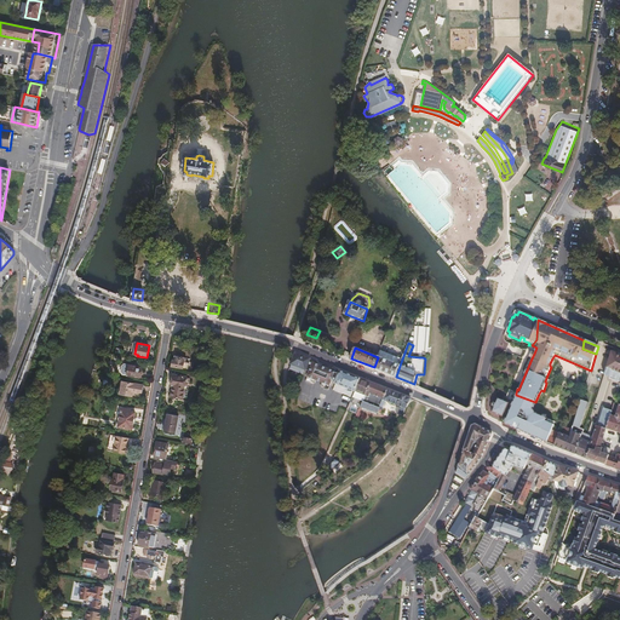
[(305,375),(311,359),(294,354),(290,371),(305,375)]
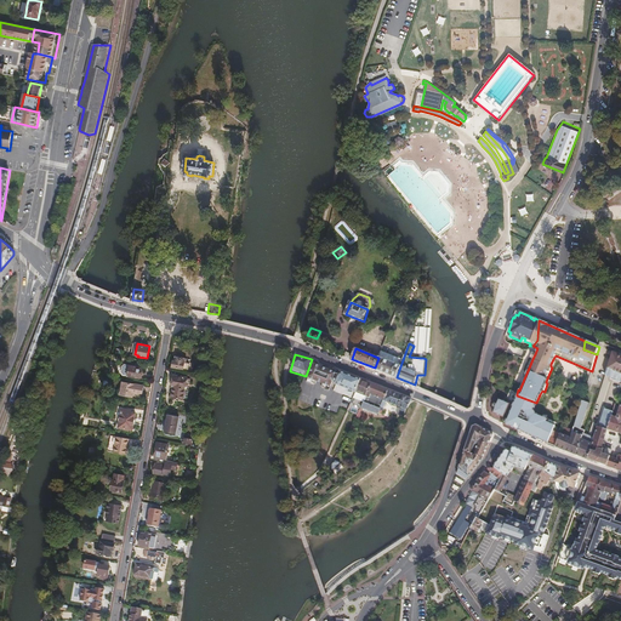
[(172,368),(188,370),(189,369),(193,370),(194,363),(191,362),(191,358),(178,357),(177,360),(175,360),(174,360),(172,368)]
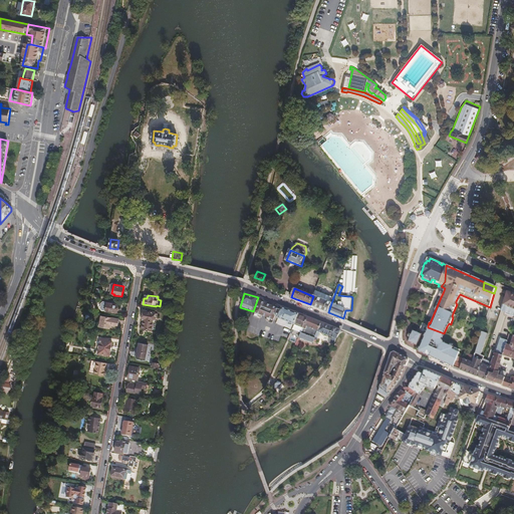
[(313,296),(310,304),(328,312),(331,303),(313,296)]
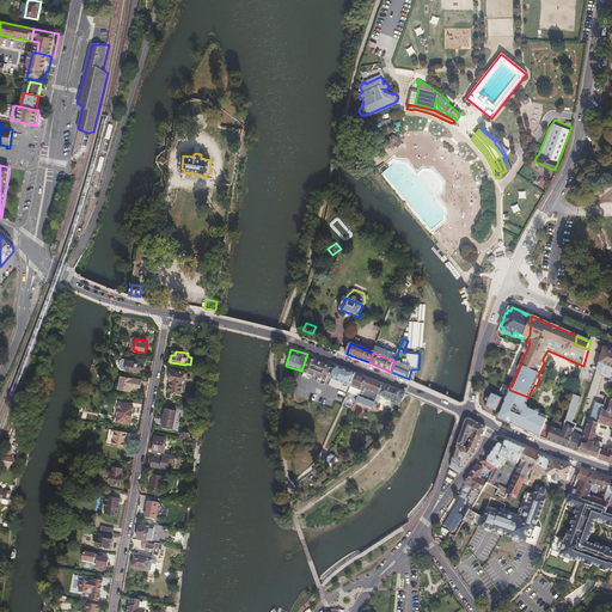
[(140,367),(140,362),(129,361),(127,371),(141,373),(141,368),(140,367)]
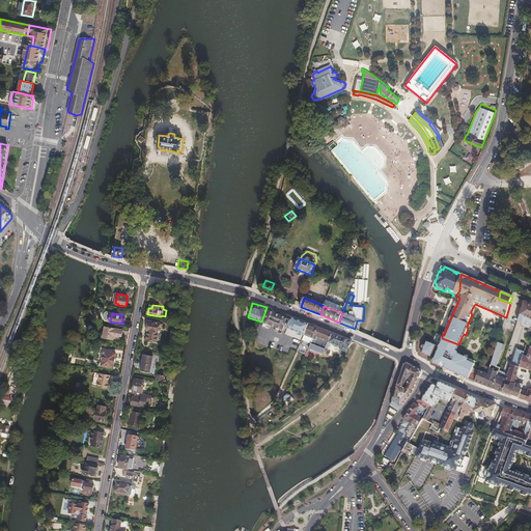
[(281,315),(277,313),(272,326),(277,328),(281,315)]
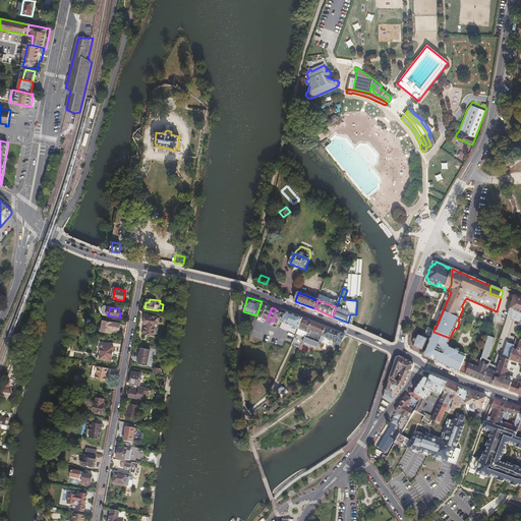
[(272,322),(279,325),(280,321),(283,322),(285,316),(287,311),(282,309),(281,310),(280,310),(276,309),(272,322)]
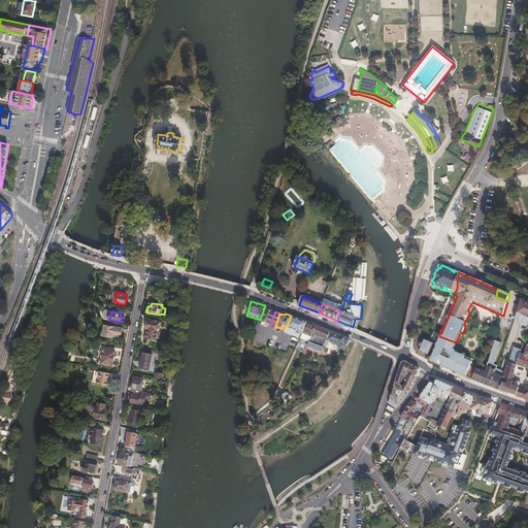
[(308,323),(291,316),(289,321),(287,326),(303,333),(308,323)]
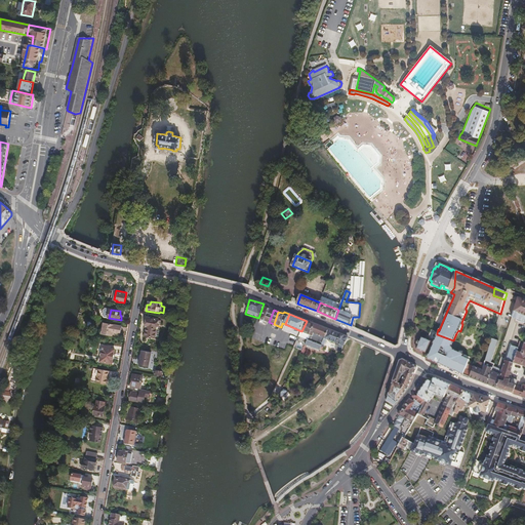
[(159,319),(148,317),(146,327),(147,327),(146,335),(155,337),(159,319)]
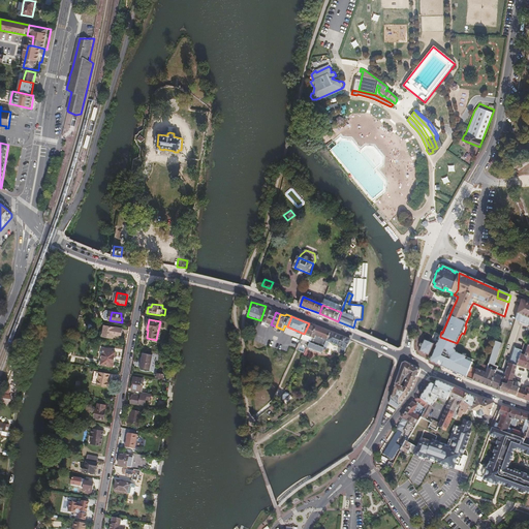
[(312,337),(317,327),(309,323),(304,334),(312,337)]
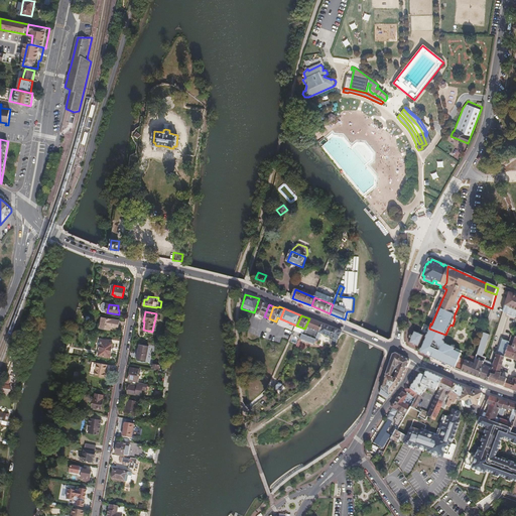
[(111,327),(119,328),(120,320),(102,317),(101,328),(111,330),(111,327)]
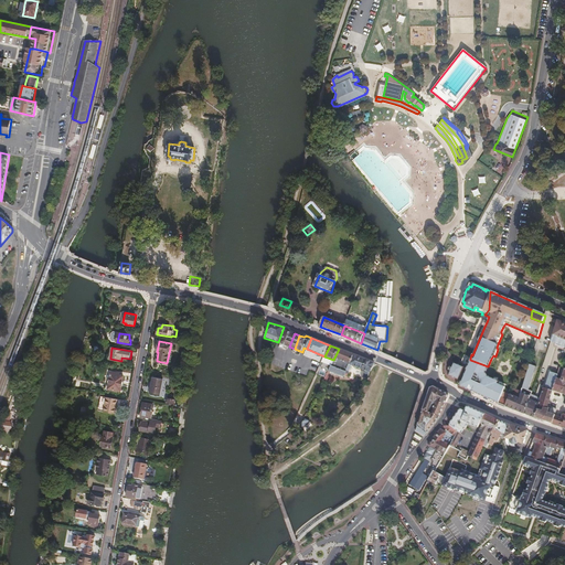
[(347,372),(353,354),(339,349),(333,360),(337,361),(338,359),(345,362),(343,370),(347,372)]
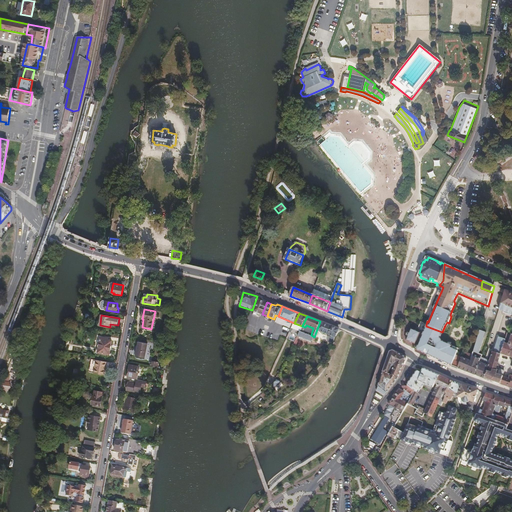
[(335,337),(340,329),(320,321),(314,337),(317,338),(320,331),(332,336),(330,341),(334,342),(335,337)]
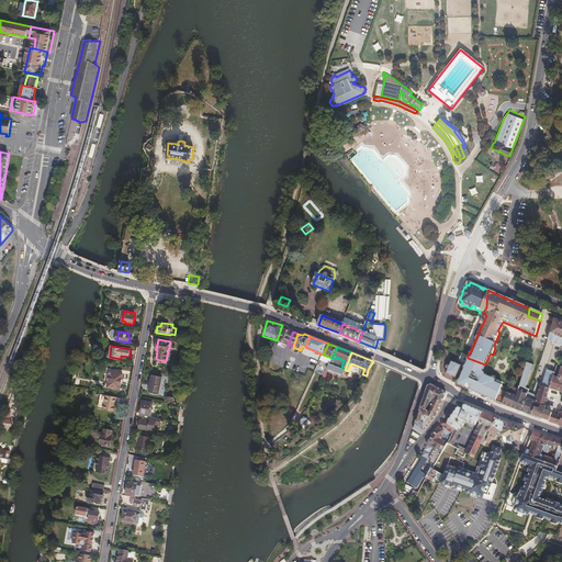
[(496,401),(501,389),(503,384),(496,381),(496,379),(484,374),(482,371),(485,364),(468,358),(463,369),(460,368),(460,367),(459,366),(453,379),(456,380),(453,384),(496,401)]
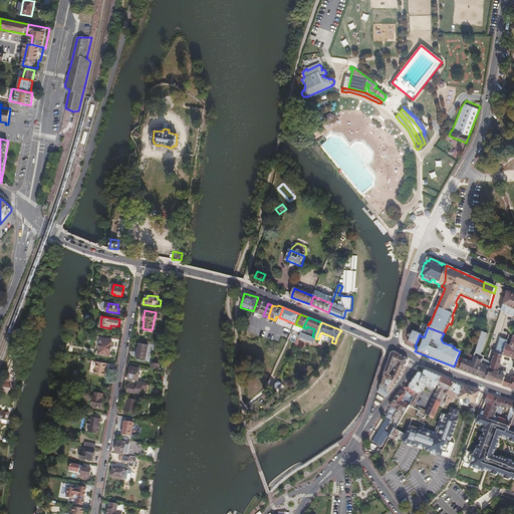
[(413,345),(418,333),(412,331),(411,334),(409,333),(407,339),(408,340),(407,343),(413,345)]
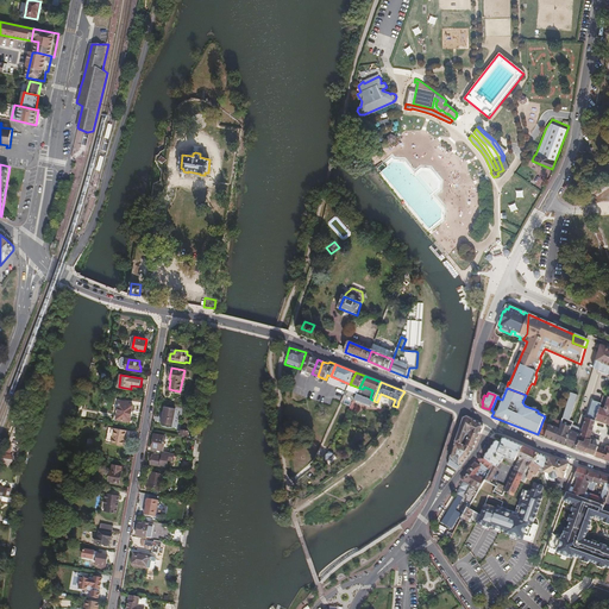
[(563,422),(569,424),(578,395),(572,393),(565,410),(566,410),(563,422)]
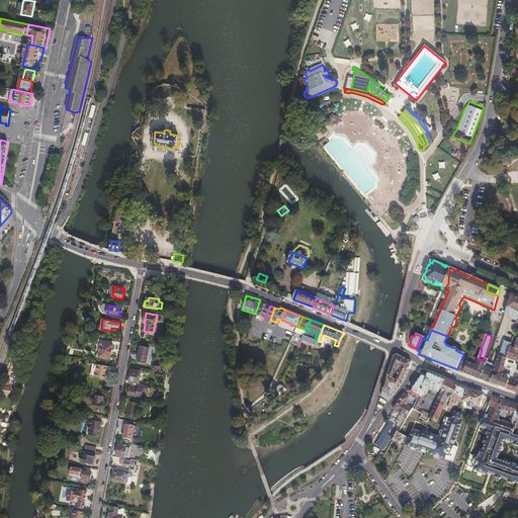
[(290,343),(296,345),(300,337),(294,335),(290,343)]
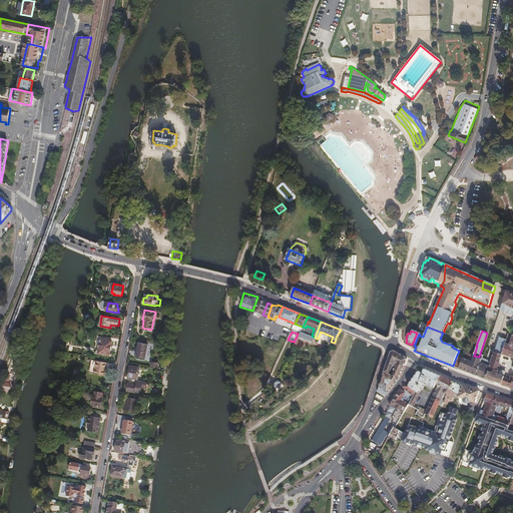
[(313,342),(315,338),(312,336),(305,334),(301,332),(299,337),(303,338),(313,342)]
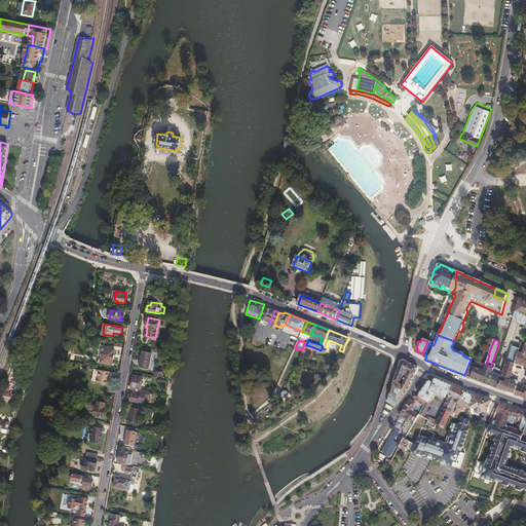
[(491,366),(494,368),(499,354),(501,350),(504,343),(499,341),(491,366)]
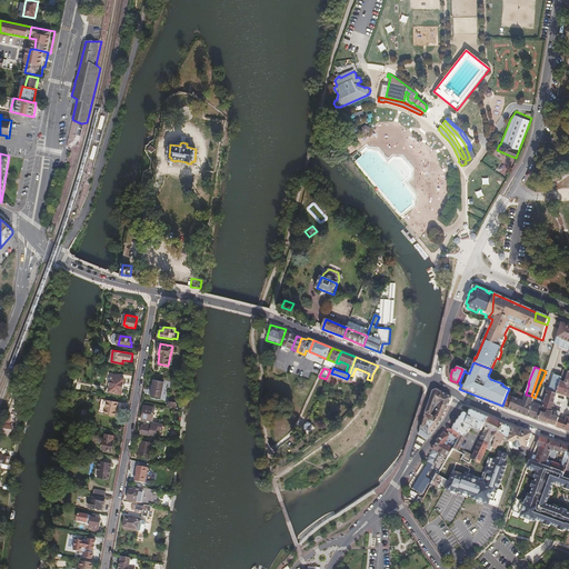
[(568,372),(566,382),(561,380),(557,393),(568,397),(568,372)]
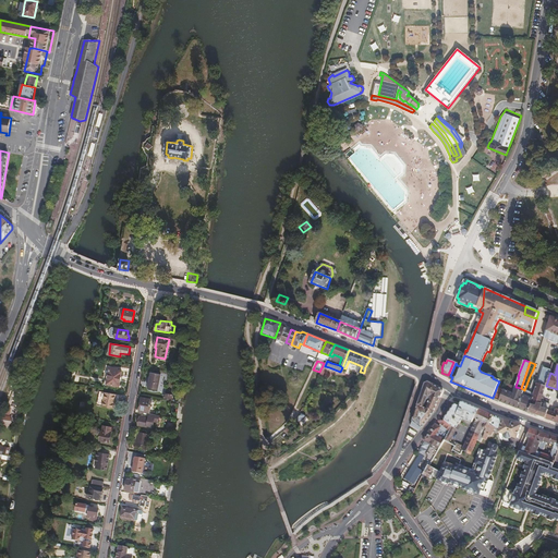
[(324,378),(329,367),(325,366),(319,376),(324,378)]
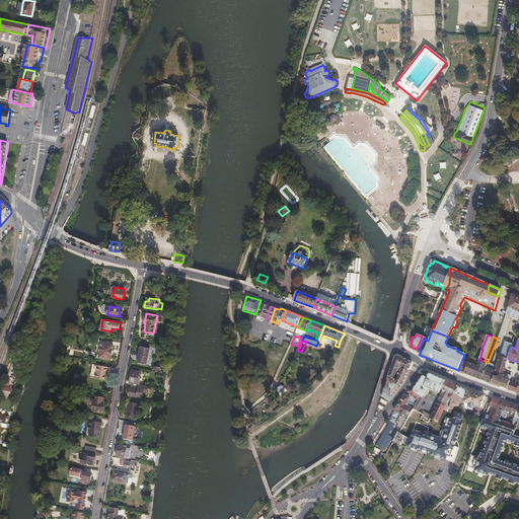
[(99,357),(112,359),(115,346),(109,345),(109,343),(102,342),(99,357)]
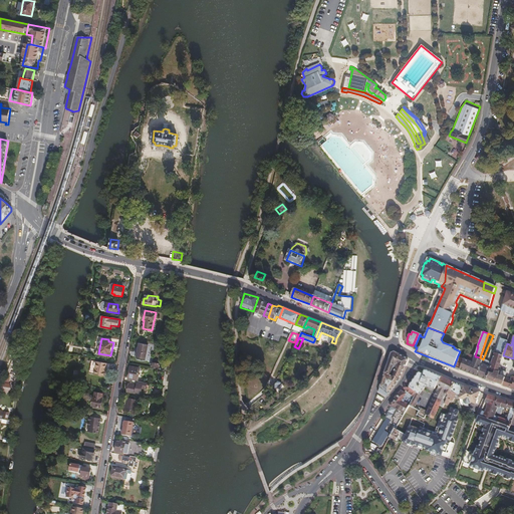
[(496,353),(502,355),(503,355),(507,343),(500,341),(496,353)]
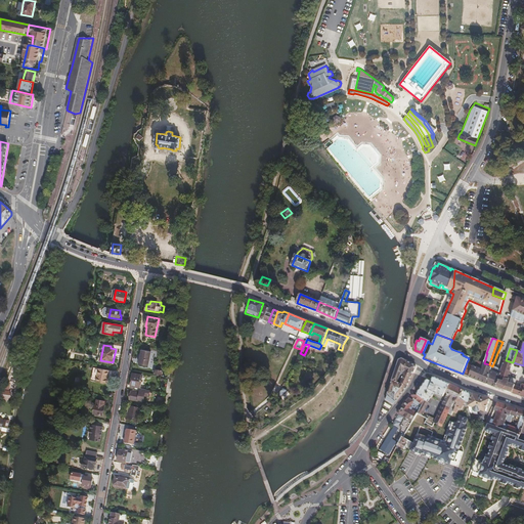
[(138,365),(148,367),(151,352),(141,350),(138,365)]
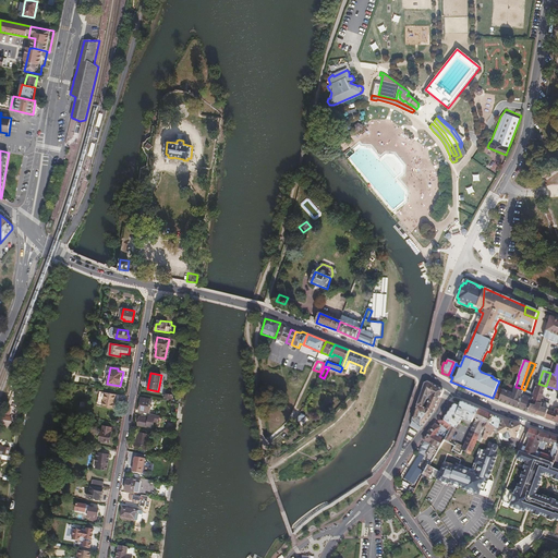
[(518,408),(528,412),(531,403),(537,383),(532,380),(533,377),(530,376),(524,390),(518,408)]
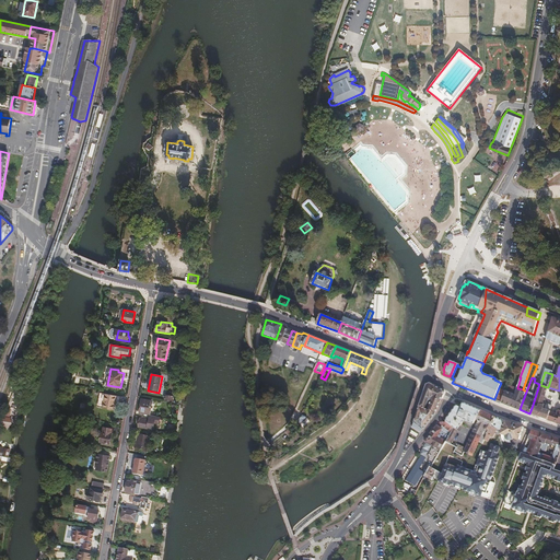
[(427,385),(419,407),(424,409),(429,399),(432,400),(434,397),(438,387),(430,384),(427,385)]
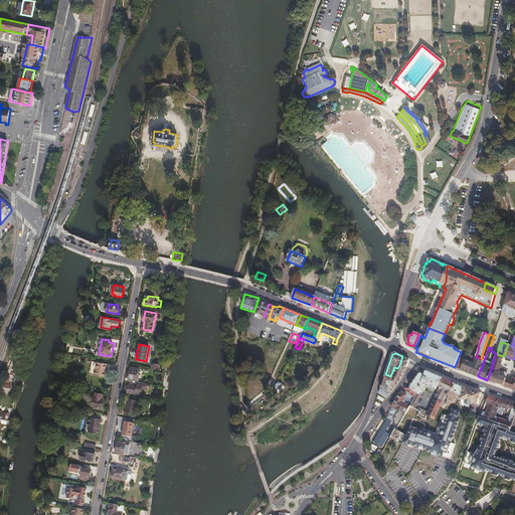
[(487,380),(504,385),(507,378),(509,372),(503,370),(501,376),(499,375),(500,373),(498,372),(503,356),(497,354),(496,353),(490,372),(487,380)]
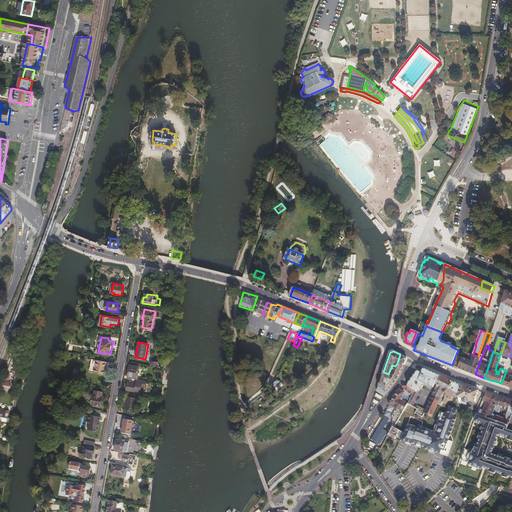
[(397,363),(403,365),(407,357),(400,354),(397,363)]
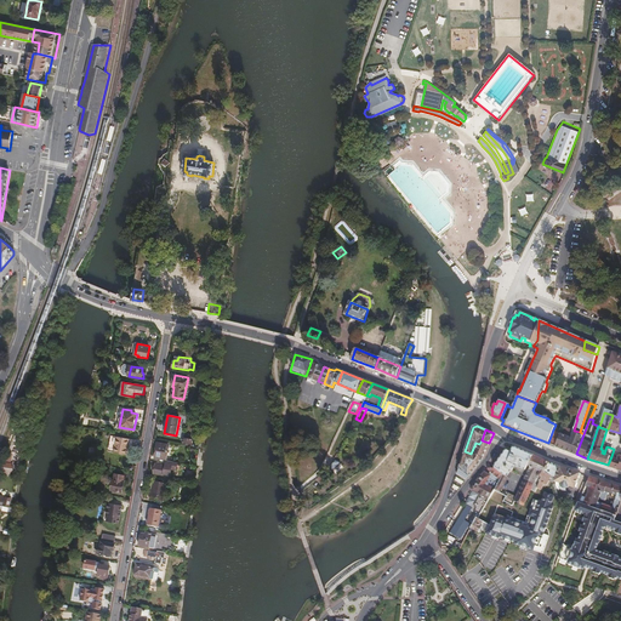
[(558,439),(560,432),(553,429),(548,443),(556,446),(558,439)]
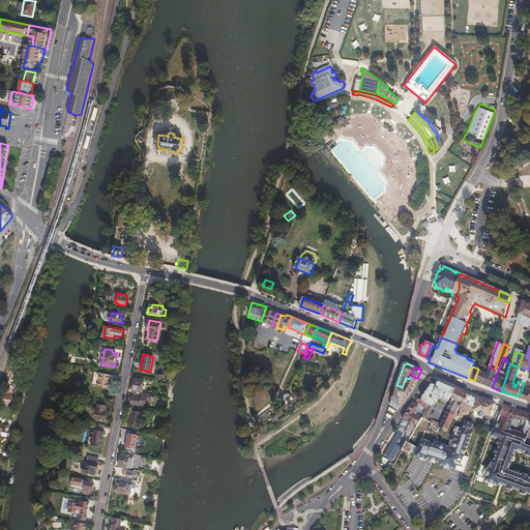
[(492,388),(492,387),(498,371),(495,369),(490,367),(488,373),(483,384),(492,388)]
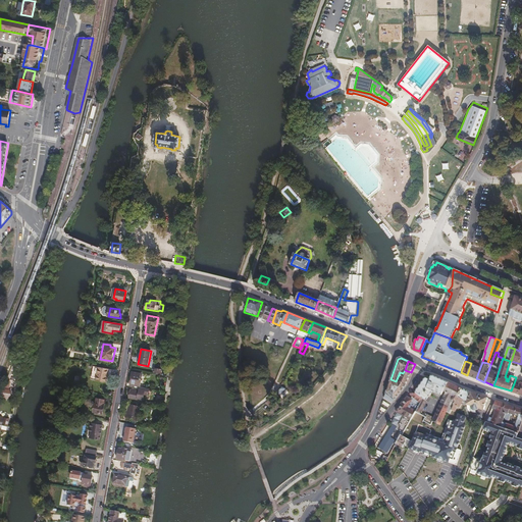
[(468,375),(476,378),(480,367),(471,363),(469,369),(470,369),(468,375)]
